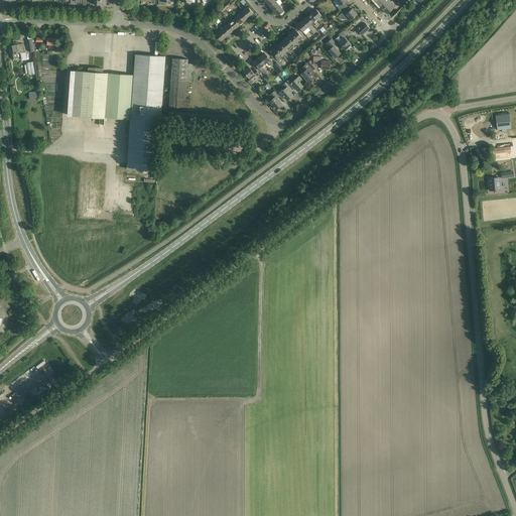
[(336,0),(339,4),(340,5),(337,7),(340,11),(348,6),(346,4),(347,3),(348,1),(347,0),(336,0)]
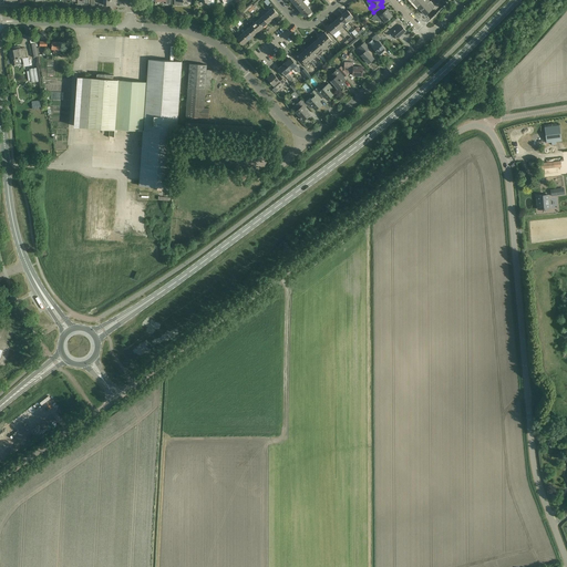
[(430,2),(428,0),(422,0),(416,6),(419,9),(418,10),(420,11),(430,2)]
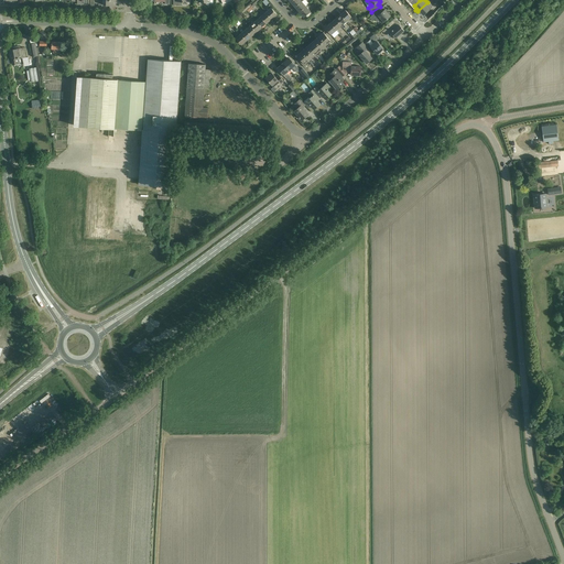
[(302,1),(295,8),(300,12),(306,7),(302,1)]
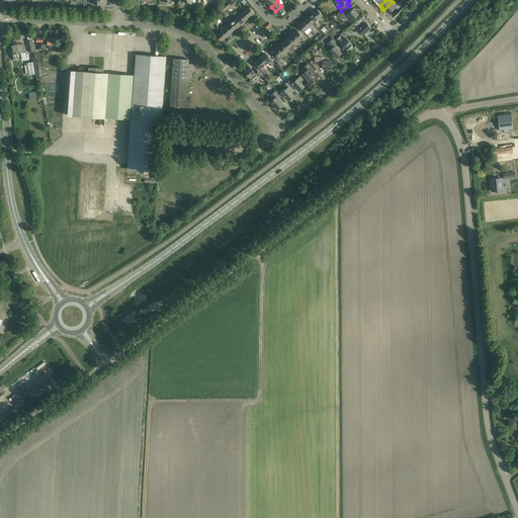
[(397,6),(394,2),(393,2),(383,10),(384,12),(385,11),(389,14),(397,6)]
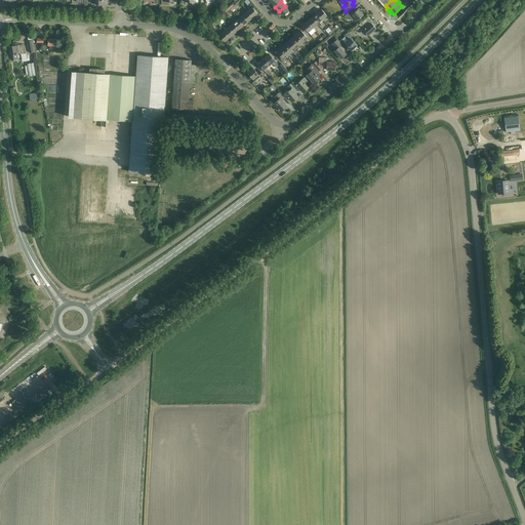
[(285,6),(279,11),(283,16),(289,11),(285,6)]
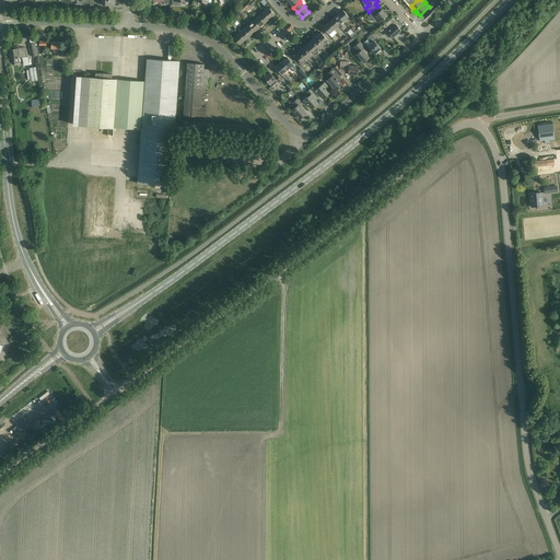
[(264,12),(269,19),(275,14),(268,8),(264,12)]
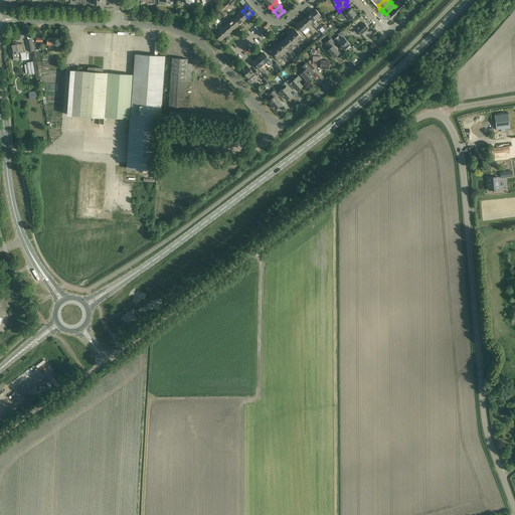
[(338,16),(340,19),(342,17),(344,20),(347,17),(350,20),(356,14),(357,13),(355,11),(354,12),(351,9),(346,13),(344,10),(338,16)]
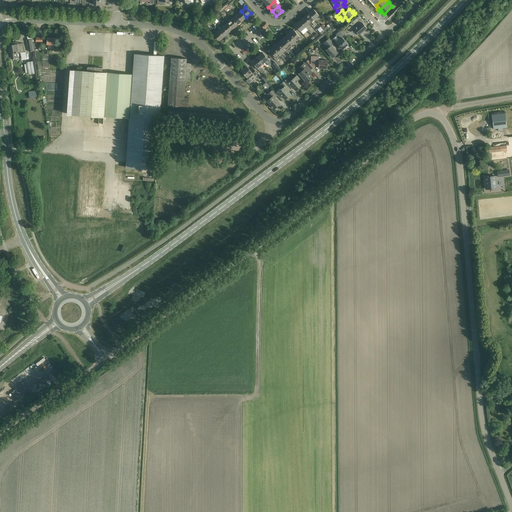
[(313,10),(309,14),(314,20),(319,16),(313,10)]
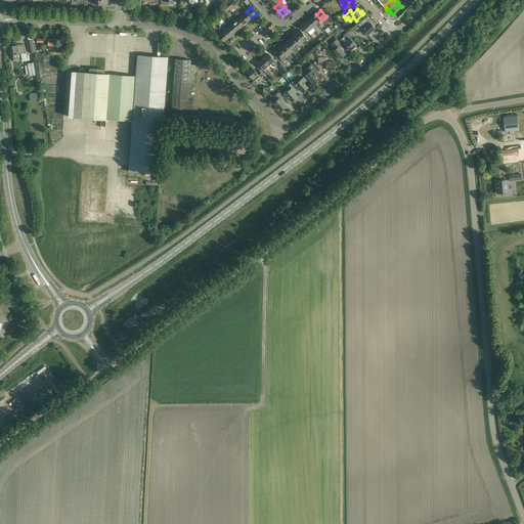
[(252,17),(247,11),(242,15),(248,22),(252,17)]
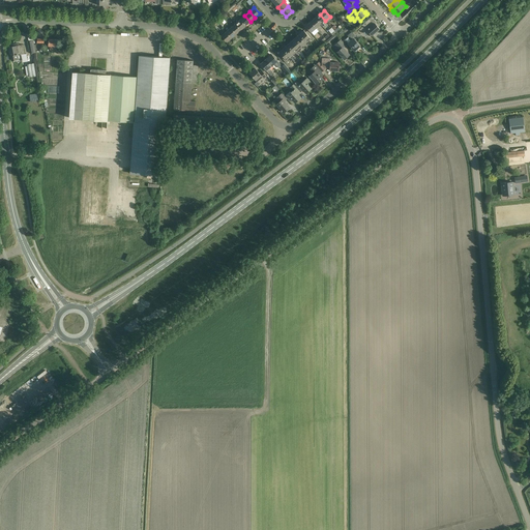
[(320,15),(315,18),(321,25),(325,21),(320,15)]
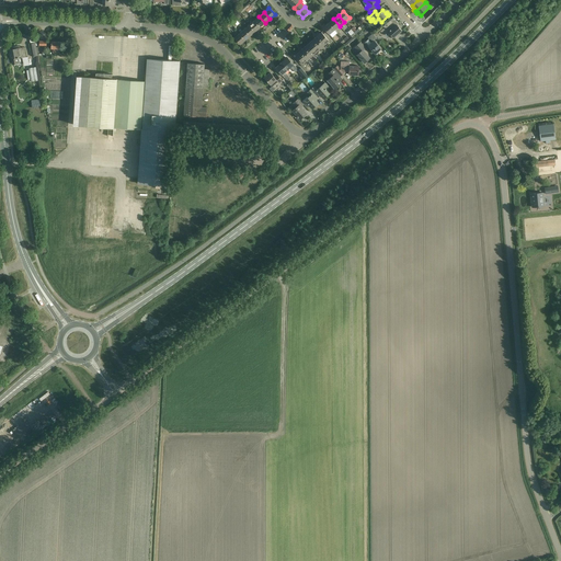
[(254,21),(260,27),(265,23),(259,16),(254,21)]
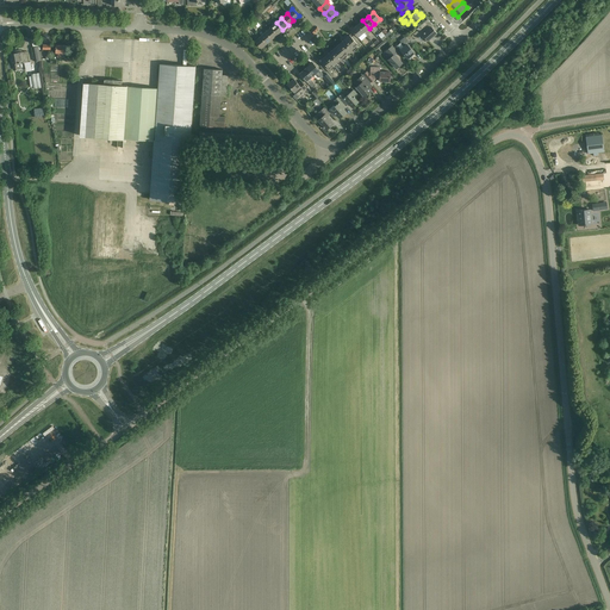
[(412,32),(406,38),(409,42),(414,37),(416,41),(423,35),(423,36),(425,38),(424,39),(427,42),(437,33),(435,31),(437,30),(430,22),(428,19),(422,25),(412,32)]
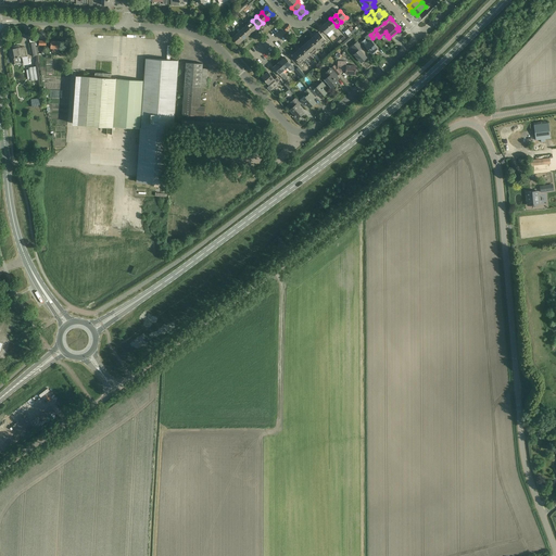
[(330,19),(326,23),(331,30),(337,26),(330,19)]
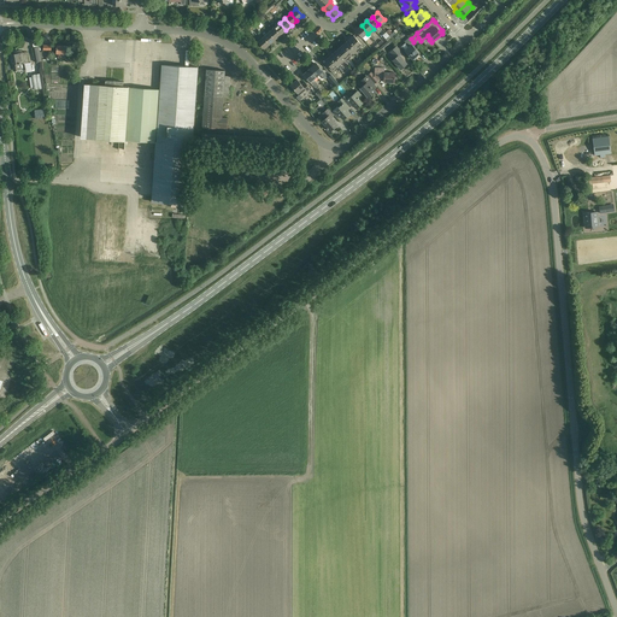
[(281,35),(286,30),(280,23),(274,28),(281,35)]
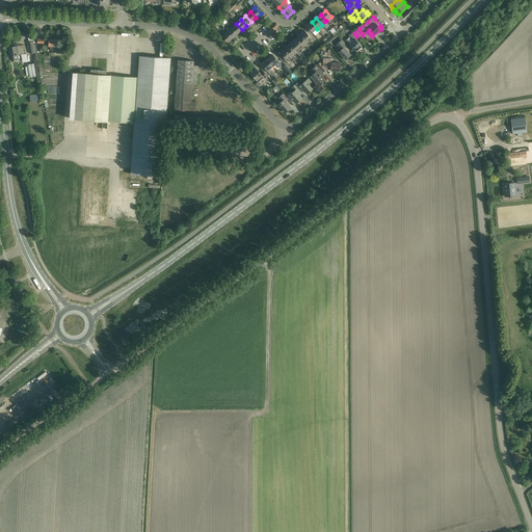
[(307,26),(310,30),(312,33),(317,29),(312,22),(307,26)]
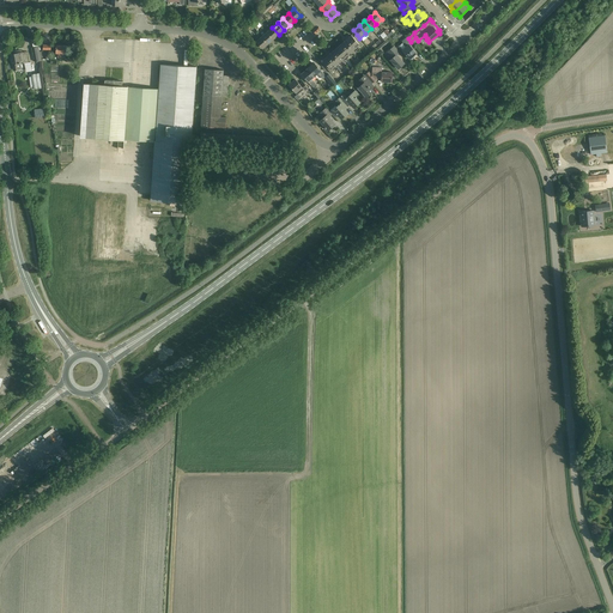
[(273,40),(279,35),(272,28),(267,31),(273,40)]
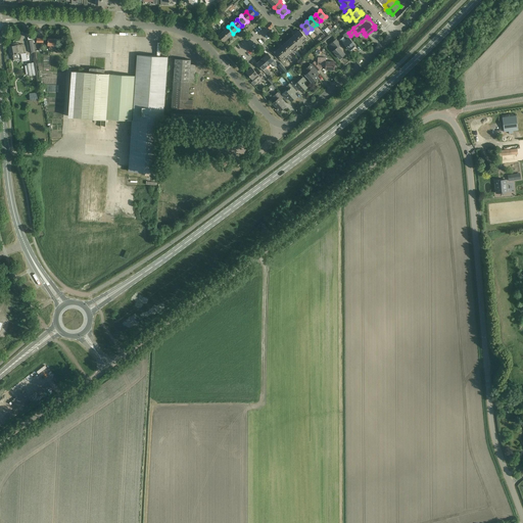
[(233,34),(228,27),(223,31),(228,38),(233,34)]
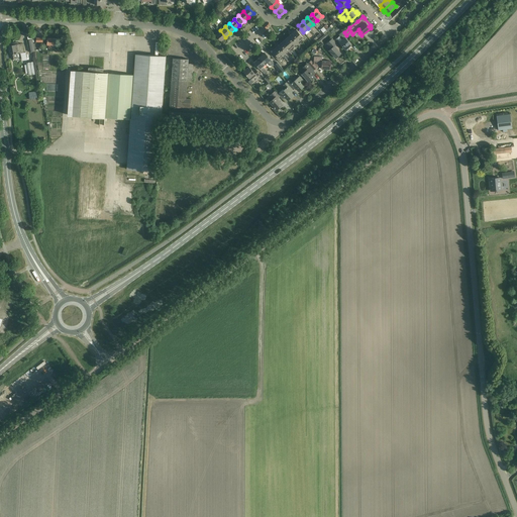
[(341,32),(339,34),(341,37),(341,38),(342,39),(339,41),(343,45),(346,49),(351,44),(346,39),(348,37),(346,35),(344,32),(343,30),(341,28),(339,30),(341,32)]
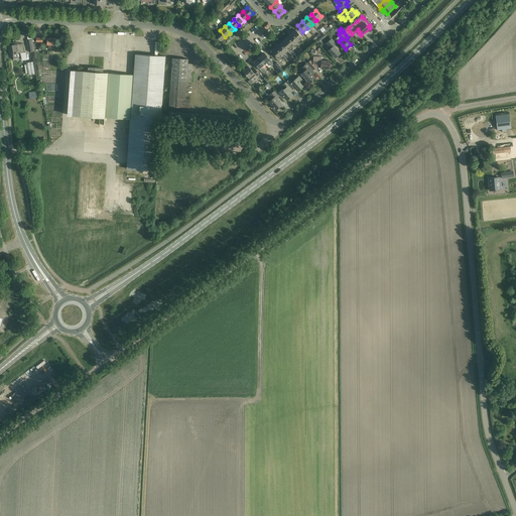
[(220,30),(215,34),(221,40),(225,37),(220,30)]
